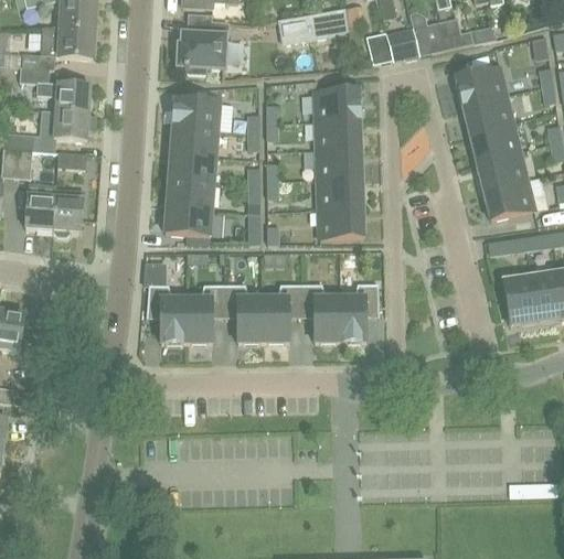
[(61,27),(94,29),(96,0),(62,0),(61,27)]
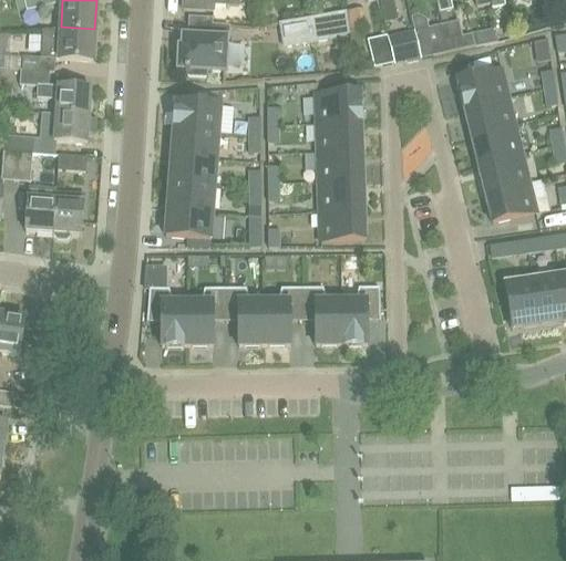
[(379,0),(383,20),(395,17),(392,0),(379,0)]
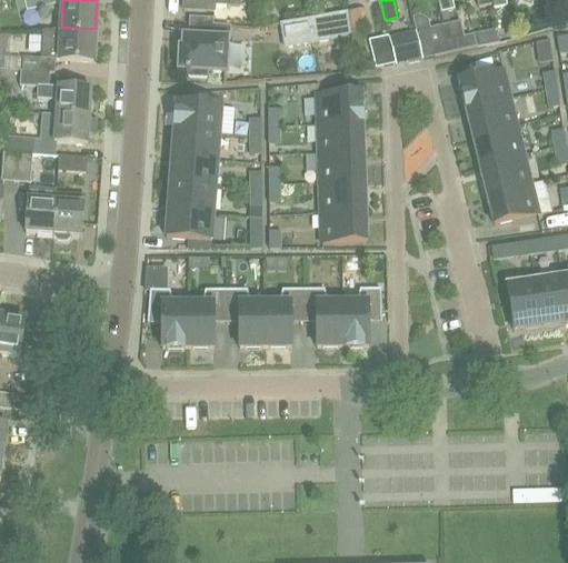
[(438,0),(440,9),(452,7),(450,0),(438,0)]
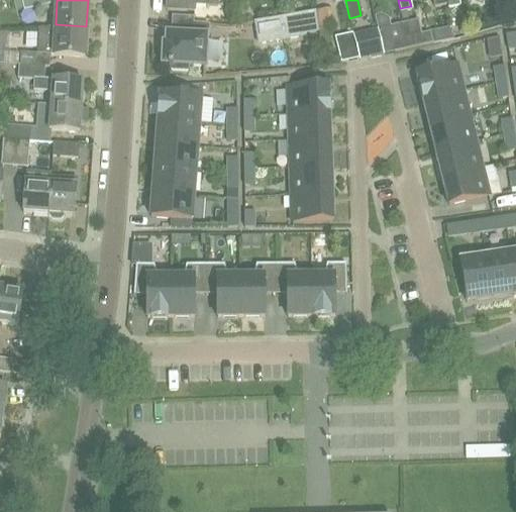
[(300,25),(297,10),(246,19),(245,35),(300,25)]
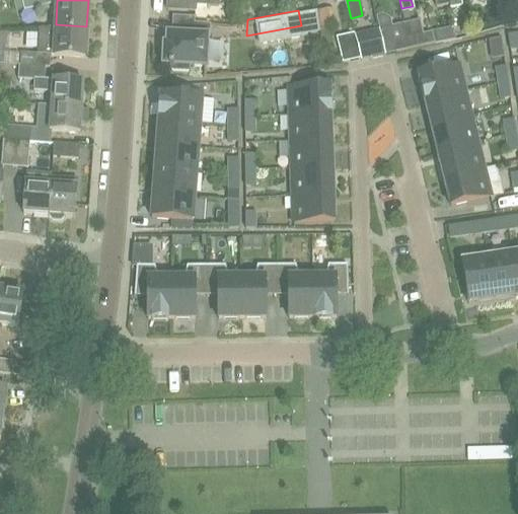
[(376,11),(379,24),(384,51),(409,46),(403,19),(390,21),(389,15),(382,10),(376,11)]
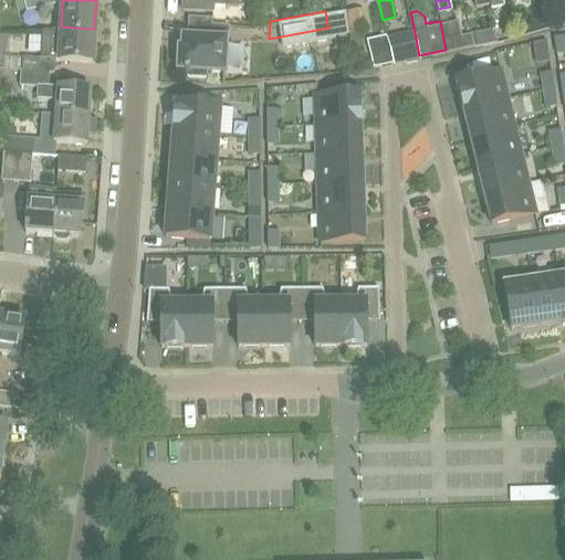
[(474,43),(471,31),(461,32),(458,17),(440,21),(446,50),(474,43)]
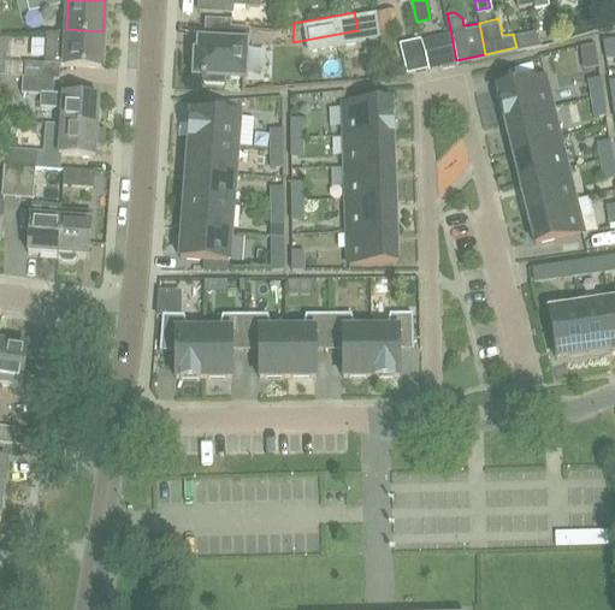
[(537,28),(513,34),(516,47),(539,42),(539,41),(537,28)]
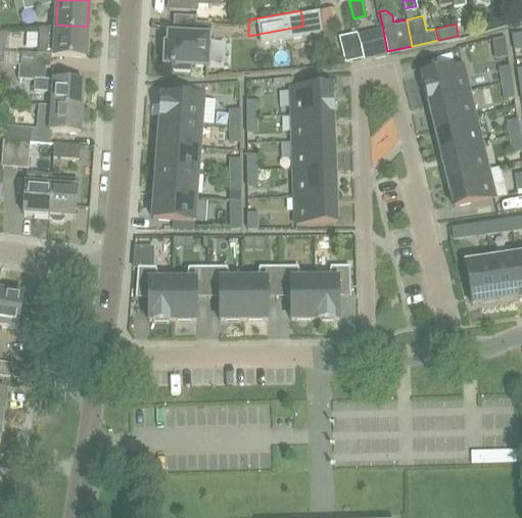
[(38,26),(37,50),(51,51),(51,52),(85,55),(87,27),(56,25),(56,27),(38,26)]
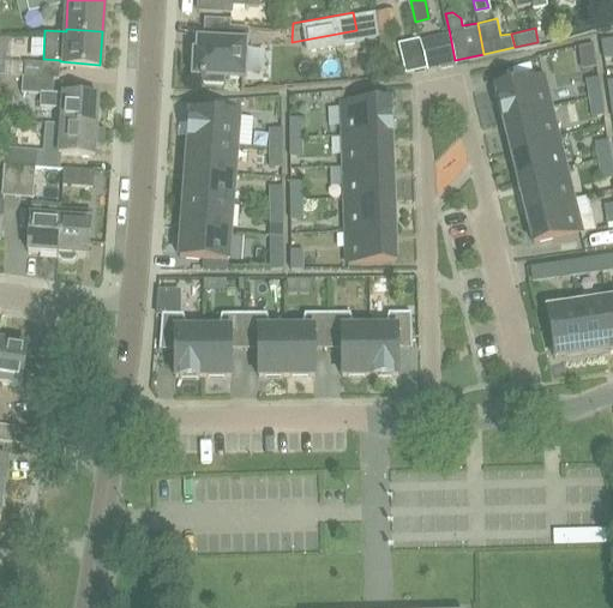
[(419,36),(426,65),(426,66),(455,60),(449,29),(419,36)]
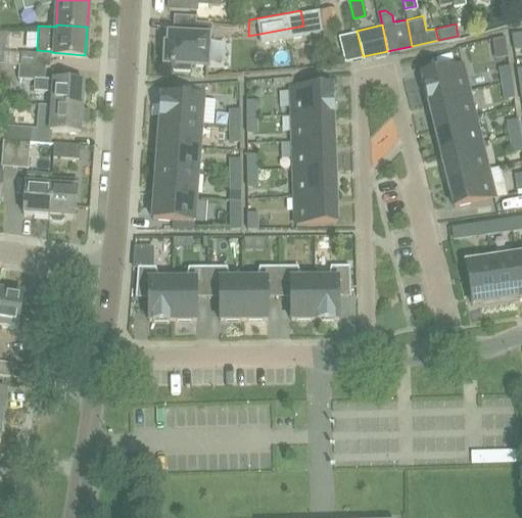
[(521,29),(511,32),(513,48),(521,46),(521,29)]
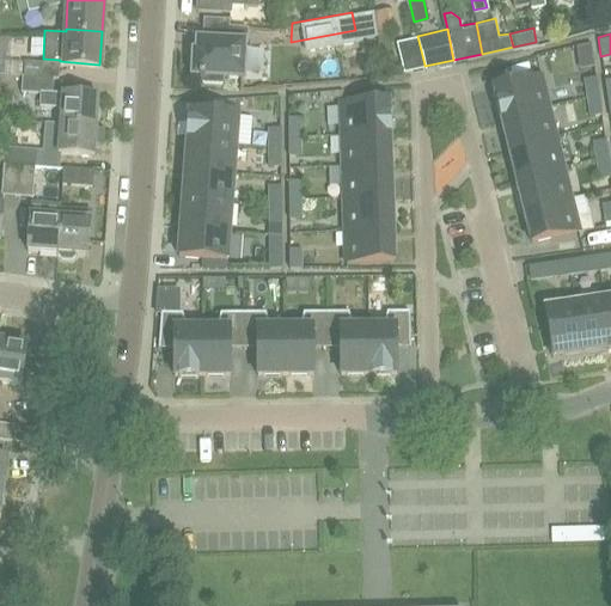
[(212,35),(211,35),(211,37),(202,36),(196,36),(196,38),(196,48),(193,48),(190,48),(189,72),(199,73),(199,75),(201,75),(201,79),(221,80),(221,73),(242,74),(244,41),(244,38),(212,37),(212,35)]
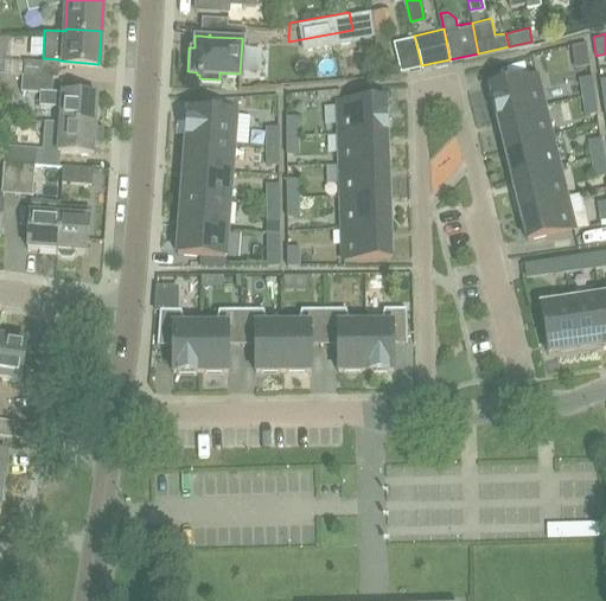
[(401,69),(421,64),(414,36),(414,34),(394,39),(401,69)]
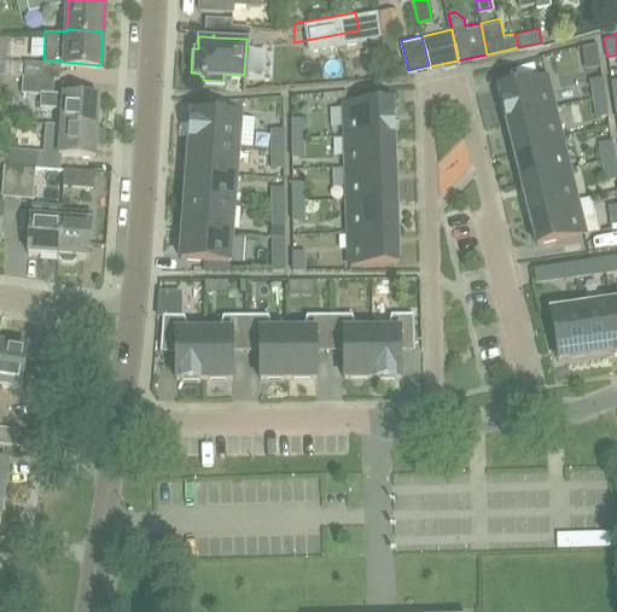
[(59,75),(60,62),(60,60),(44,59),(23,57),(23,62),(23,73),(54,75),(59,75)]
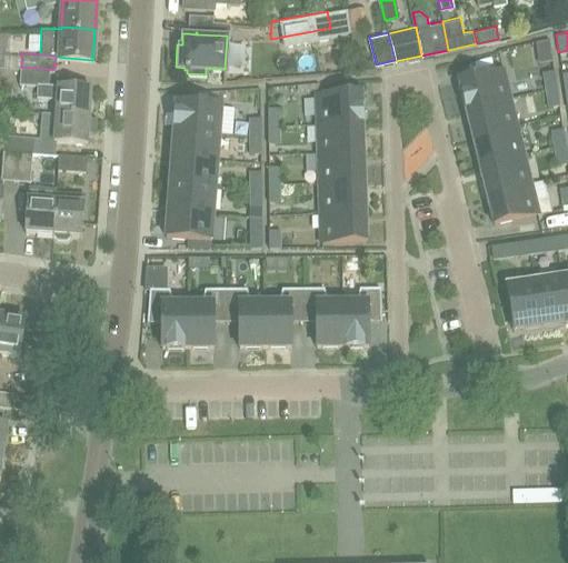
[(462,108),(511,96),(505,64),(456,76),(462,108)]
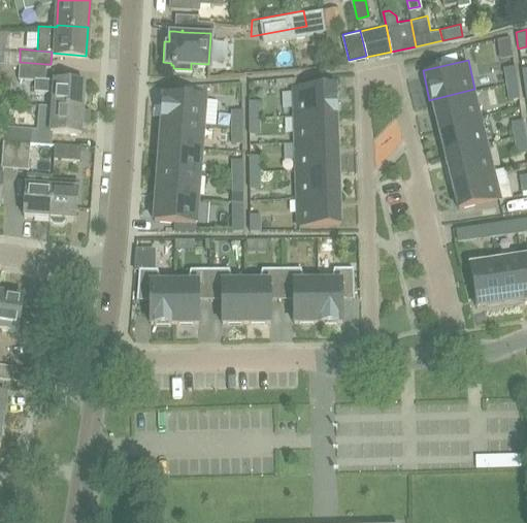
[(19,76),(34,77),(34,76),(45,77),(46,64),(20,62),(19,76)]
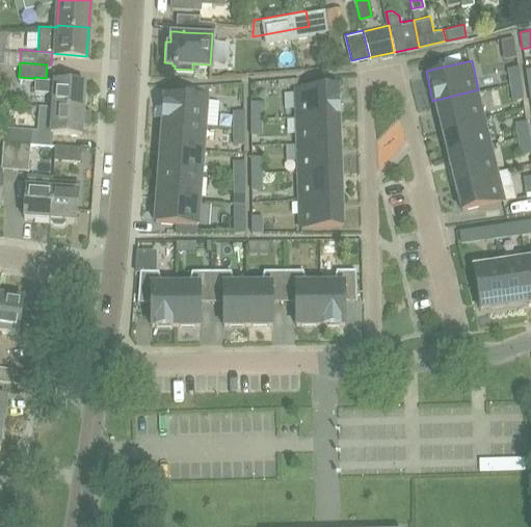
[(506,66),(508,82),(521,80),(518,63),(506,66)]
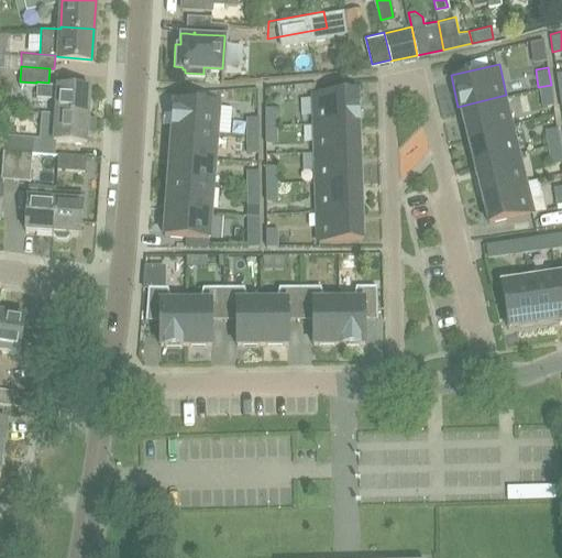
[(89,86),(48,83),(36,81),(36,83),(35,94),(56,96),(55,109),(88,112),(89,86)]
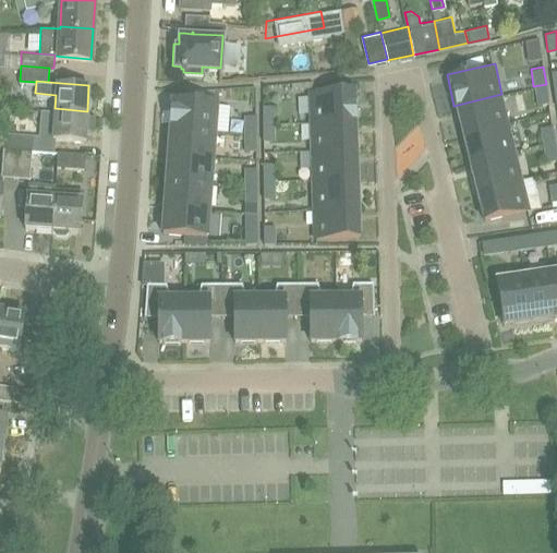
[(548,101),(546,84),(533,86),(536,103),(548,101)]
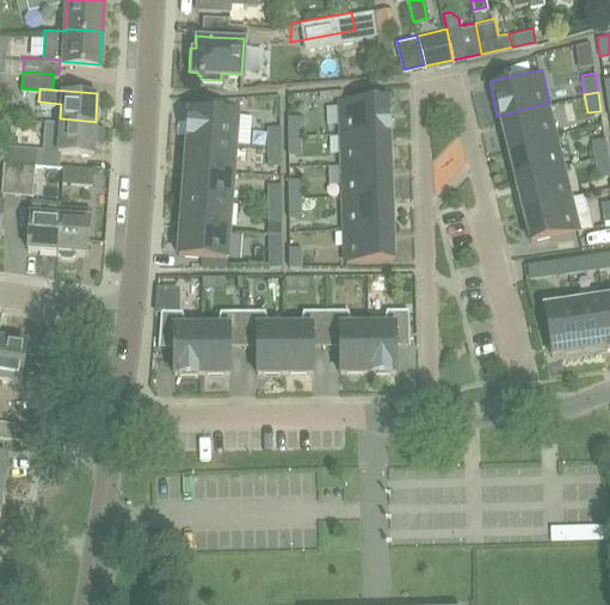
[(392,130),(390,96),(336,97),(337,131),(392,130)]
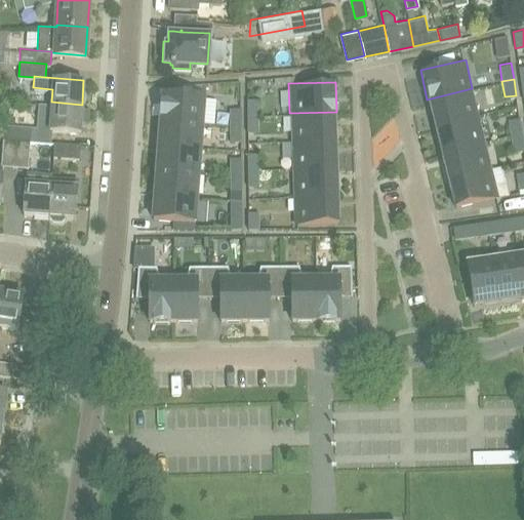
[(427,100),(434,125),(478,114),(472,88),(427,100)]
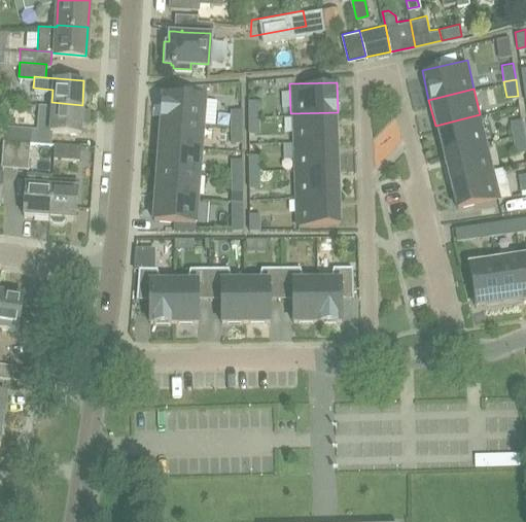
[(159,118),(205,122),(207,95),(161,91),(159,118)]
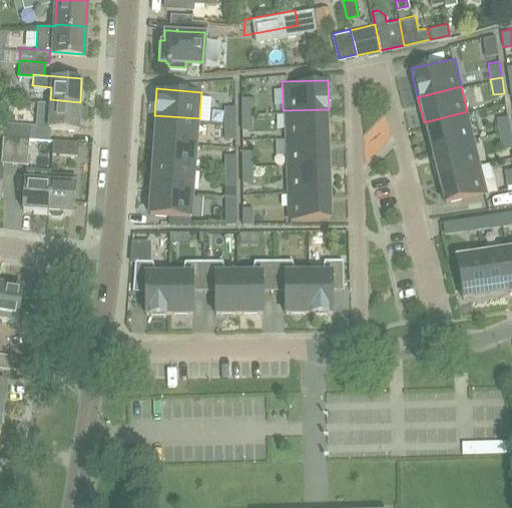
[(241,96),(241,111),(253,111),(253,95),(241,96)]
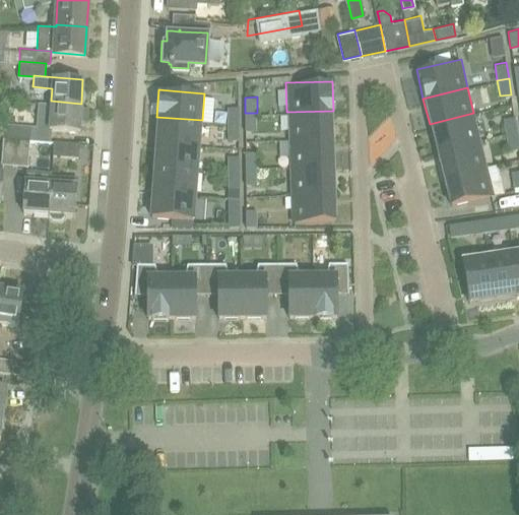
[(51,139),(51,128),(79,130),(81,104),(51,101),(50,118),(44,118),(44,126),(5,123),(4,135),(17,136),(51,139)]
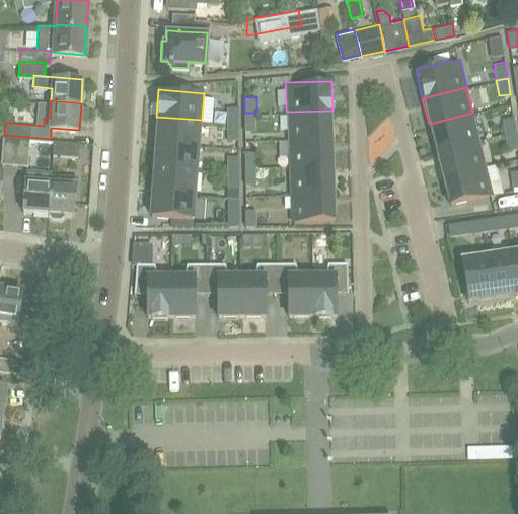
[(225,105),(225,122),(237,122),(237,105),(225,105)]
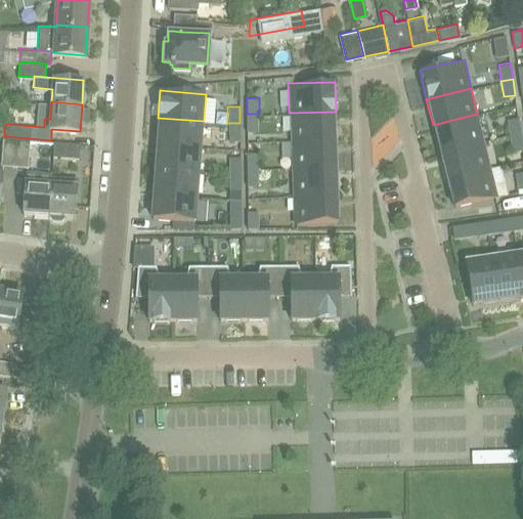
[(336,112),(289,113),(290,140),(336,138),(336,112)]
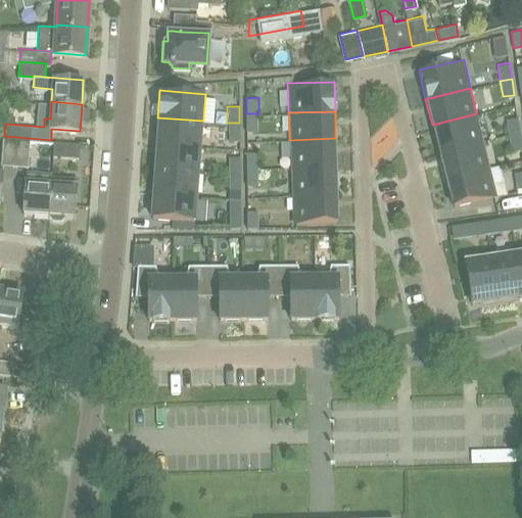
[(258,113),(246,113),(246,130),(258,130),(258,113)]
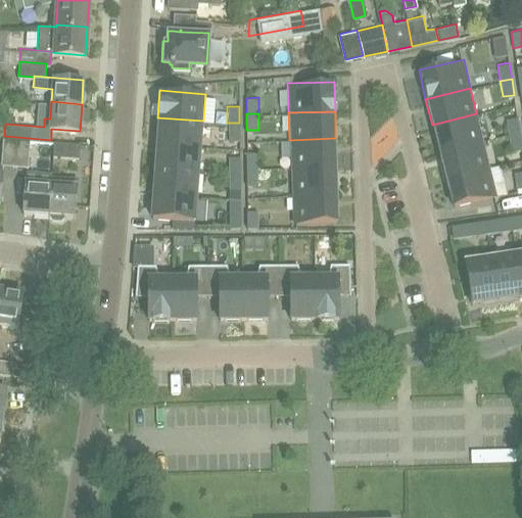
[(432,125),(438,151),(483,140),(476,113),(432,125)]
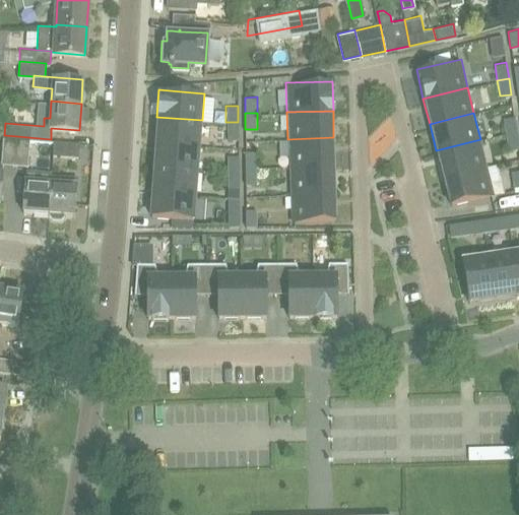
[(503,117),(505,133),(517,131),(514,115),(503,117)]
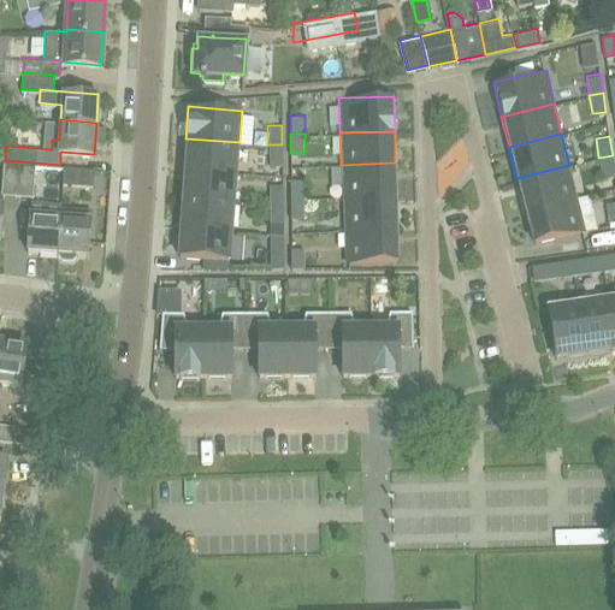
[(240,142),(185,138),(183,167),(237,171),(240,142)]
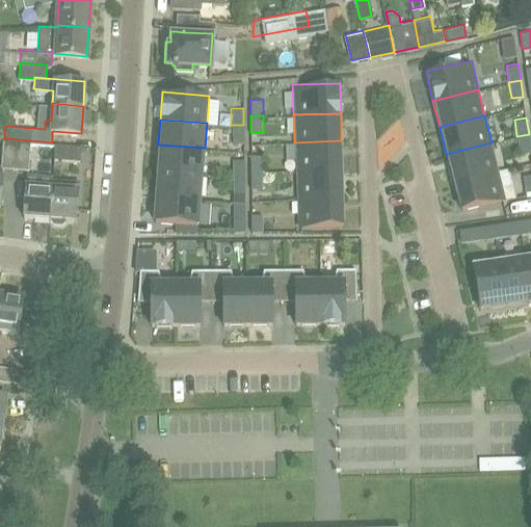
[(243,141),(243,125),(231,125),(231,141),(243,141)]
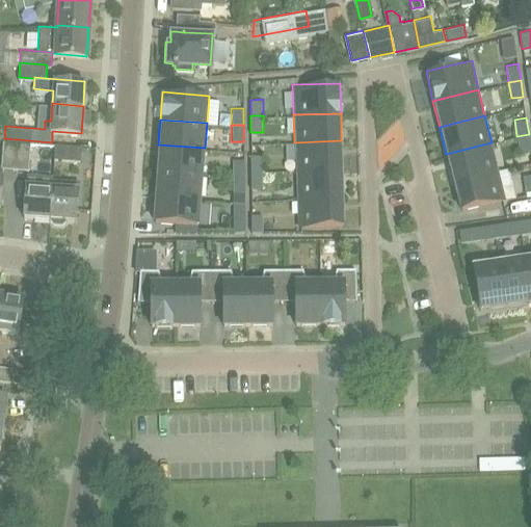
[(4,138),(5,126),(3,126),(1,164),(0,166),(3,167),(16,167),(18,139),(4,138)]
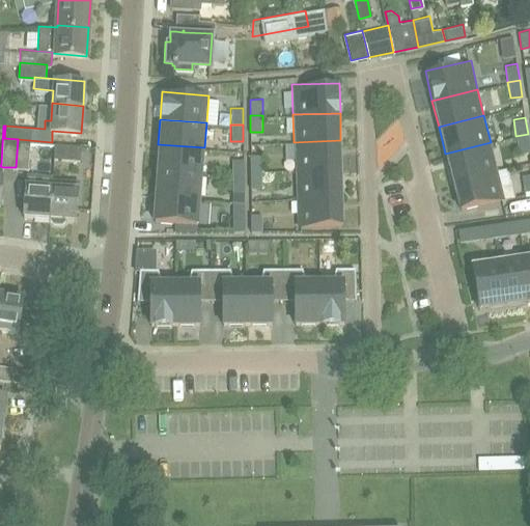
[(529,150),(528,134),(515,136),(519,153),(529,150)]
